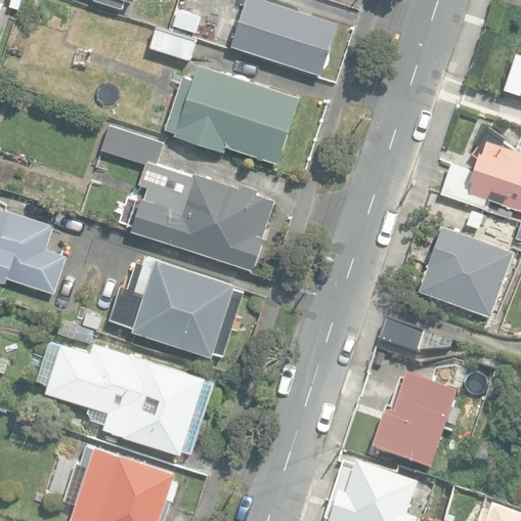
[(91,0),(91,2),(120,11),(123,1),(131,4),(132,0),(91,0)]
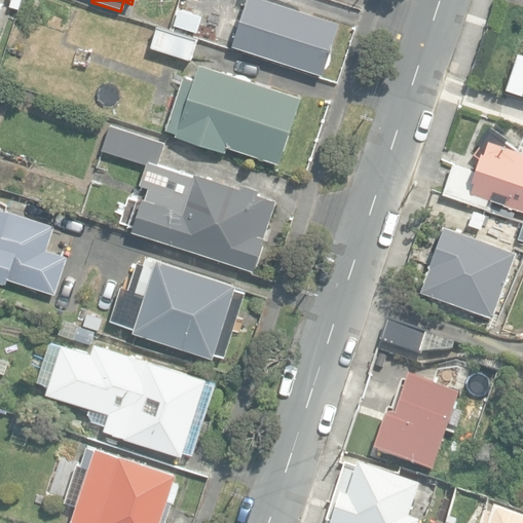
[(240,50),(322,76),(337,27),(252,0),(233,0),(231,10),(241,13),(238,23),(249,26),(240,50)]
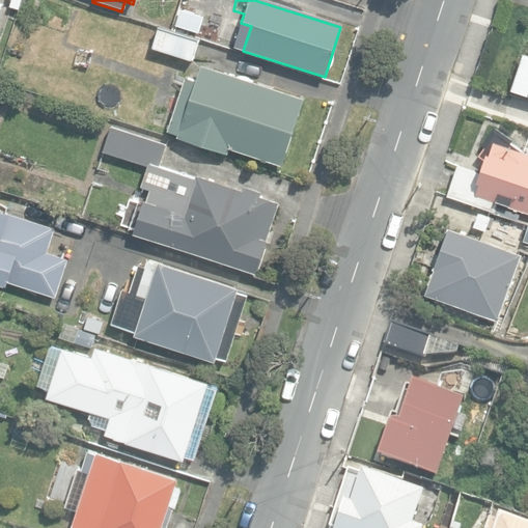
[(214,33),(218,19),(201,15),(197,28),(214,33)]
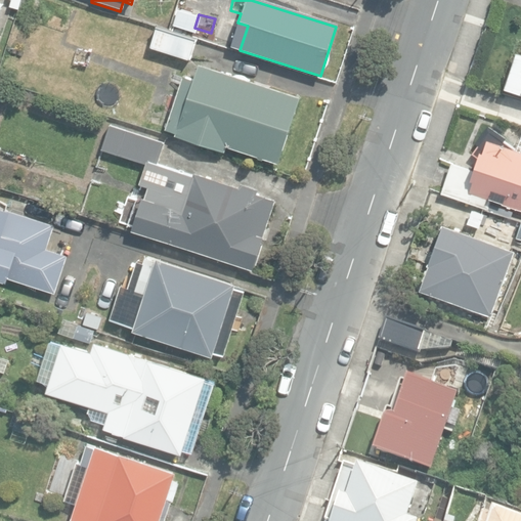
[(148,49),(188,61),(194,41),(156,29),(148,49)]
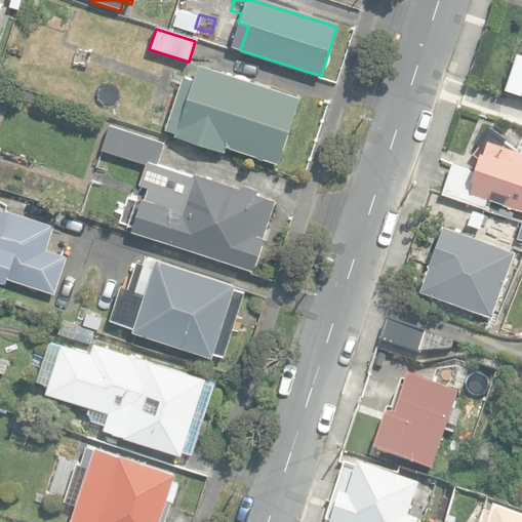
[(505,90),(521,95),(521,53),(516,52),(513,62),(510,61),(503,84),(506,85),(505,90)]
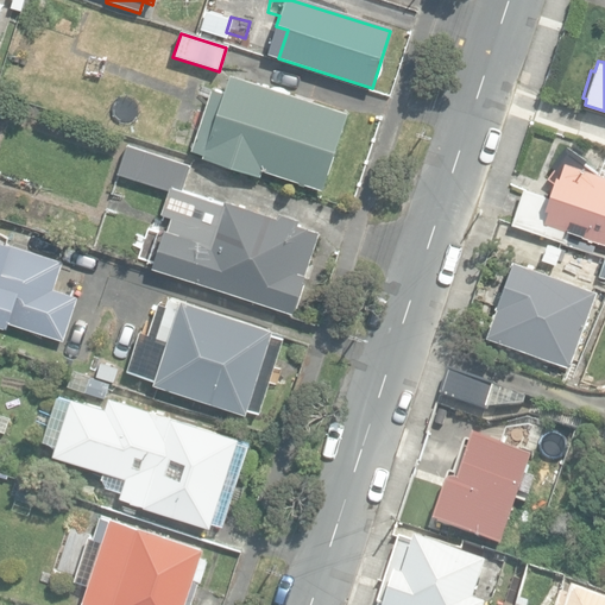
[(262,172),(322,193),(347,114),(228,76),(222,94),(210,89),(190,152),(202,156),(201,161),(259,180),(262,172)]
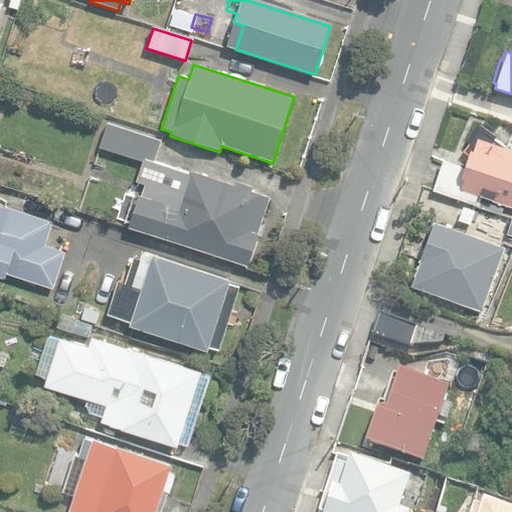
[(127,225),(126,227),(243,267),(267,199),(250,193),(252,187),(235,182),(234,185),(190,170),(188,175),(154,160),(160,140),(107,124),(101,146),(141,160),(133,183),(144,187),(140,198),(131,195),(122,223),(127,225)]
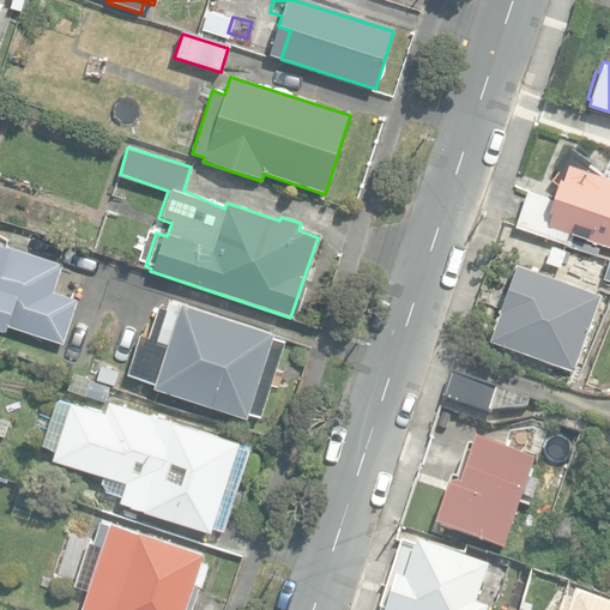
[(609,180),(599,177),(571,150),(557,163),(554,169),(557,170),(549,187),(556,189),(551,203),(525,193),(513,230),(568,248),(573,233),(585,237),(583,241),(609,249),(609,180)]
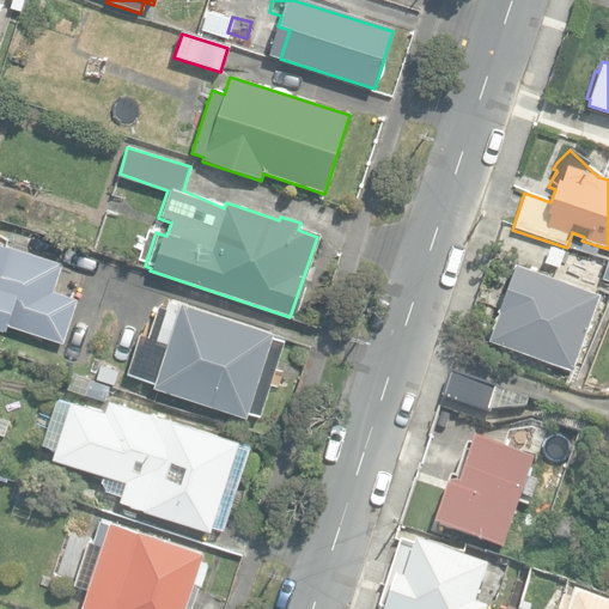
[(0,328),(62,347),(78,302),(52,293),(61,265),(0,243),(0,328)]
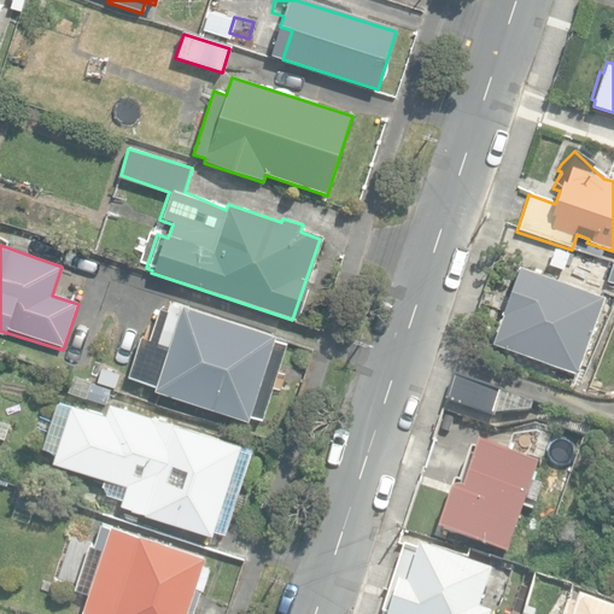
[(491,345),(574,375),(603,299),(520,268),(491,345)]
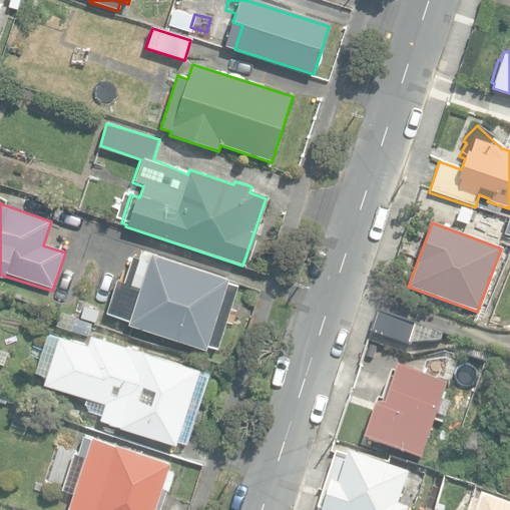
[(127,325),(207,351),(216,324),(229,329),(235,311),(220,307),(228,280),(142,251),(132,283),(140,286),(127,325)]
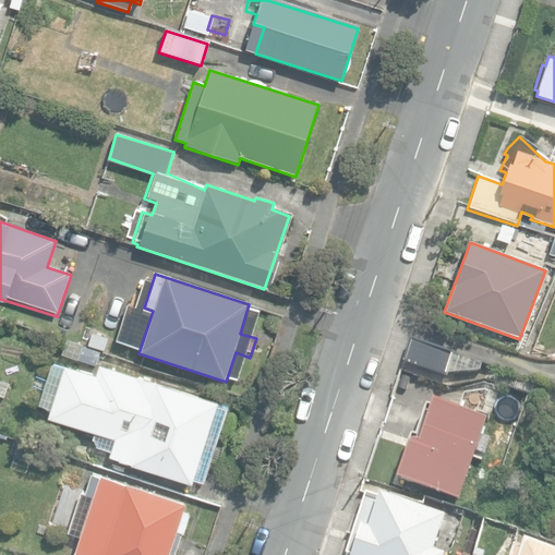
[(402,364),(446,378),(454,357),(410,342),(402,364)]
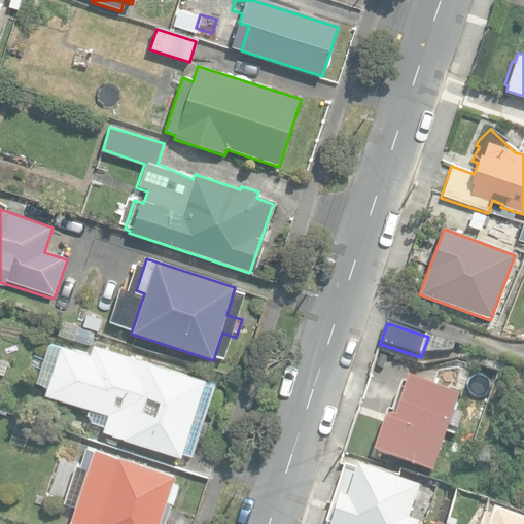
[(127,330),(111,325),(107,339),(123,344),(127,330)]
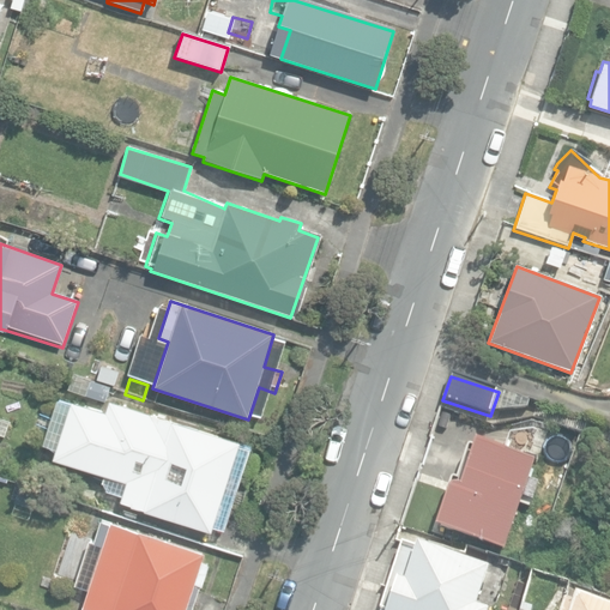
[(103,402),(108,387),(86,381),(83,396),(103,402)]
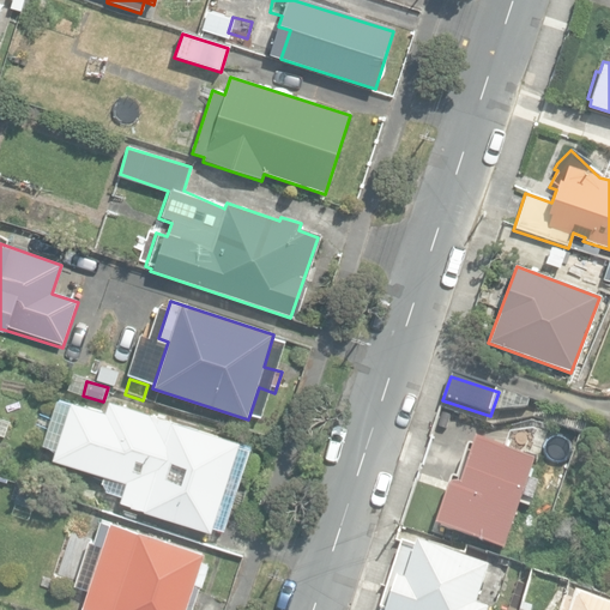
[(120,502),(212,532),(213,527),(222,530),(248,448),(240,446),(240,444),(110,400),(106,414),(72,403),(71,405),(58,402),(43,446),(56,450),(54,459),(108,476),(104,487),(124,493),(120,502)]
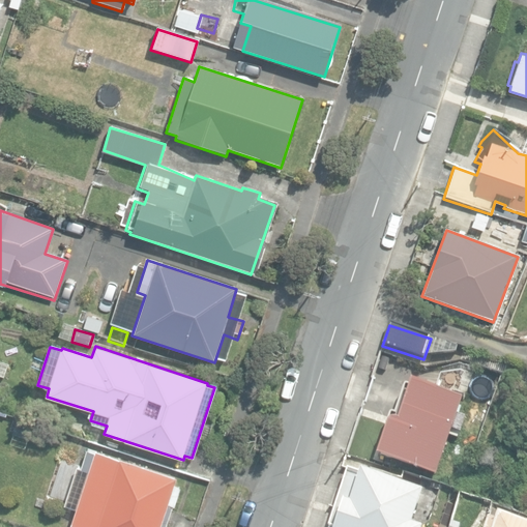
[(376,458),(434,478),(449,432),(459,435),(463,420),(456,417),(461,401),(410,383),(398,421),(393,421),(390,422),(387,426),(376,458)]
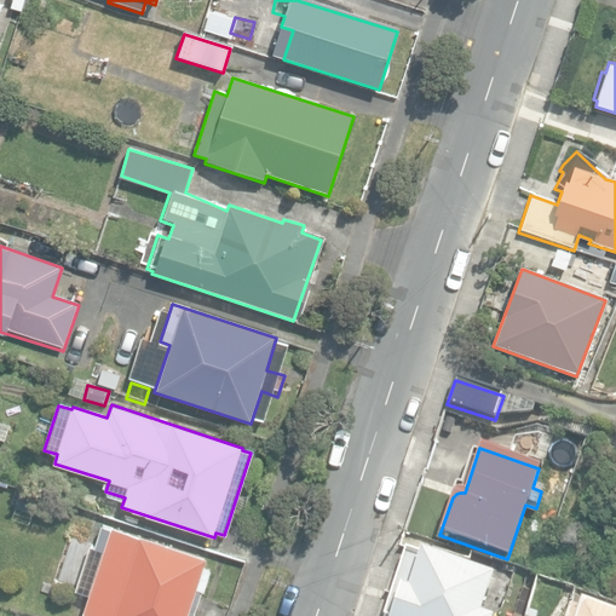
[(195,615),(211,571),(203,569),(206,560),(110,529),(110,533),(101,529),(93,551),(103,554),(84,615),(195,615)]
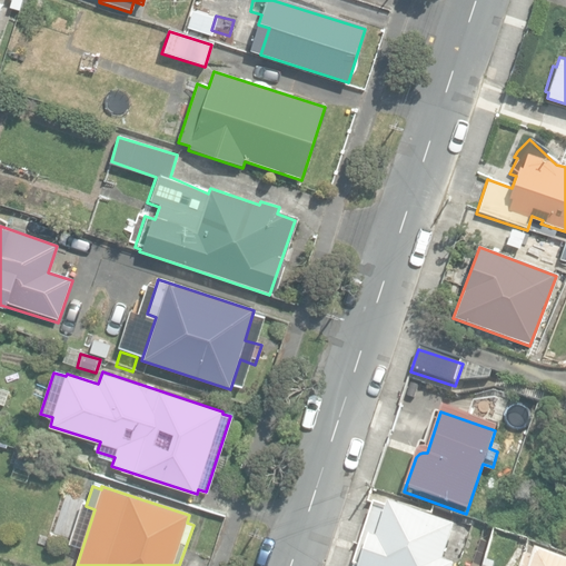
[(448,565),(442,563),(453,527),(386,506),(385,512),(371,507),(353,565),(448,565)]
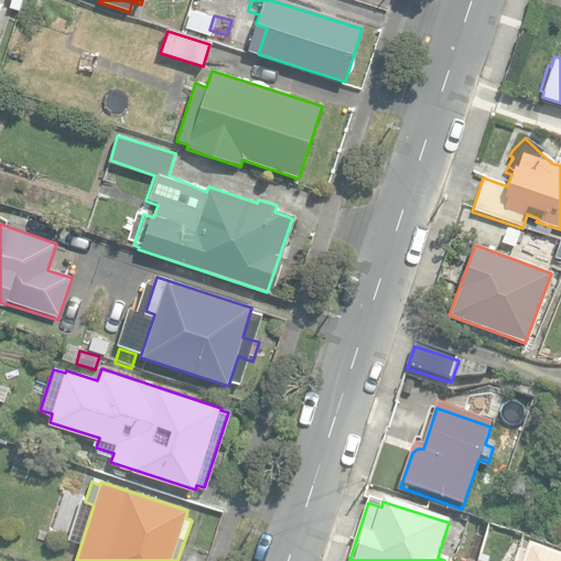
[(560,560),(560,558),(528,549),(526,556),(517,553),(515,560),(560,560)]
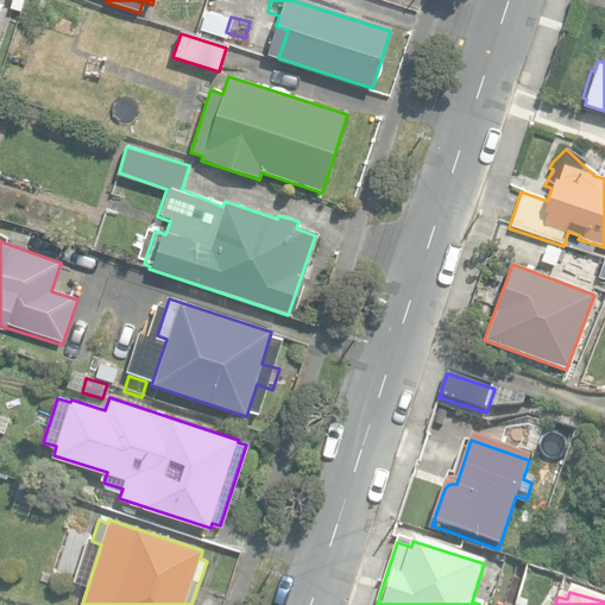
All buildings are outlined.
